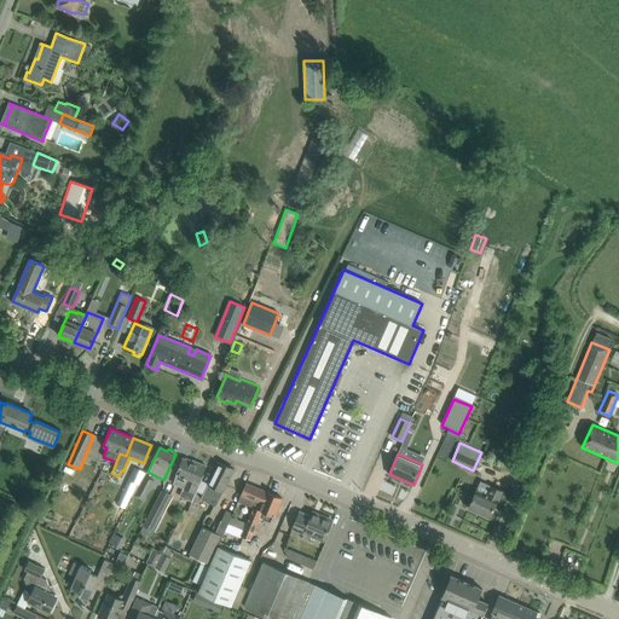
[(178,474),(174,484),(194,493),(198,482),(201,479),(206,468),(204,467),(206,466),(197,462),(196,463),(190,462),(190,460),(186,458),(184,460),(183,458),(179,469),(177,474),(178,474)]
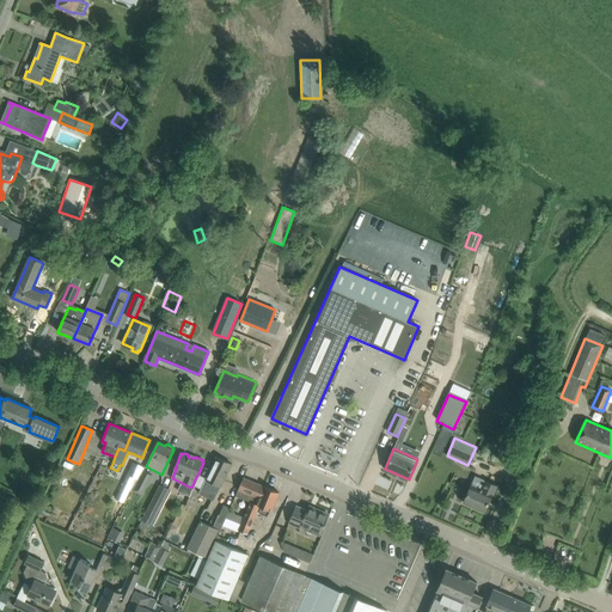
[(221,487),(227,476),(232,465),(216,457),(206,478),(199,494),(214,501),(221,487)]
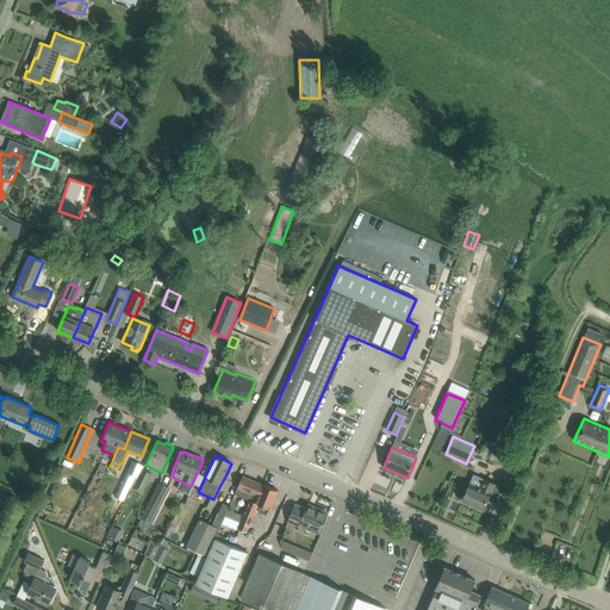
[(110,468),(110,466),(112,462),(103,459),(100,465),(110,468)]
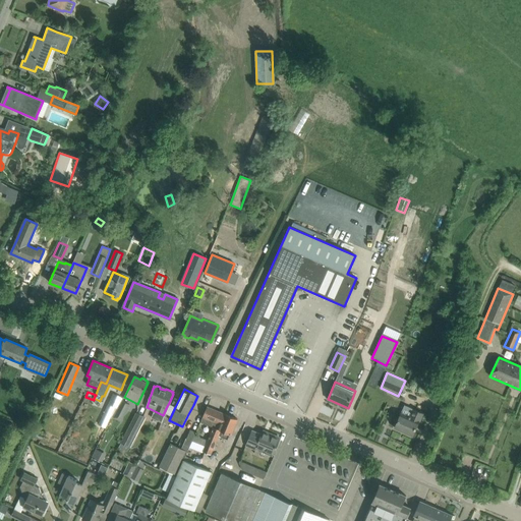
[(117,408),(122,398),(113,394),(98,424),(105,427),(115,407),(117,408)]
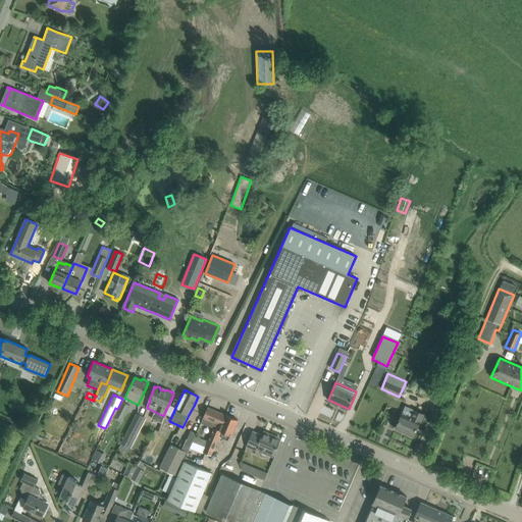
[(122,401),(113,418),(121,422),(131,405),(122,401)]
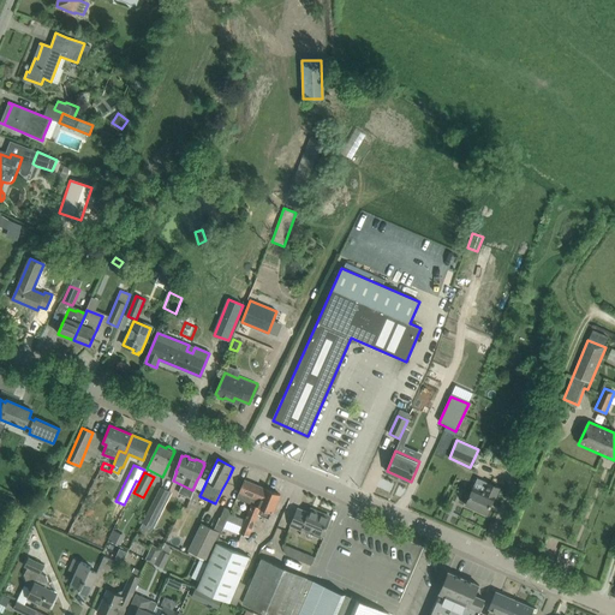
[(262,499),(266,489),(244,481),(239,493),(237,499),(251,505),(256,506),(260,497),(262,499)]
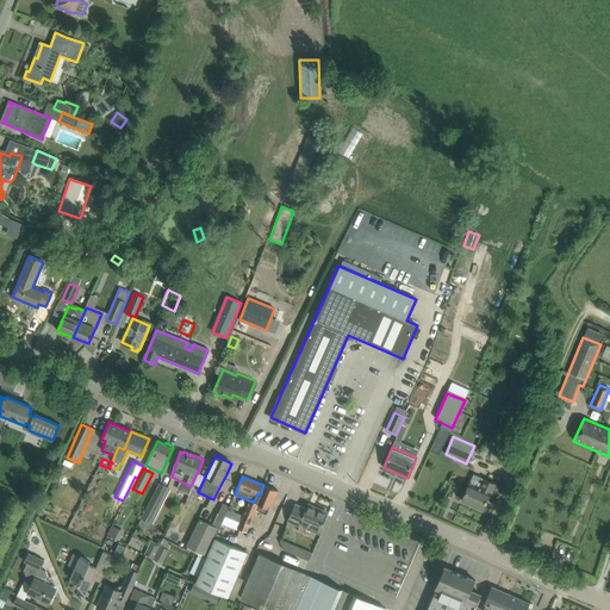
[(470,484),(461,500),(483,510),(491,492),(492,493),(496,485),(484,479),(479,487),(470,484)]
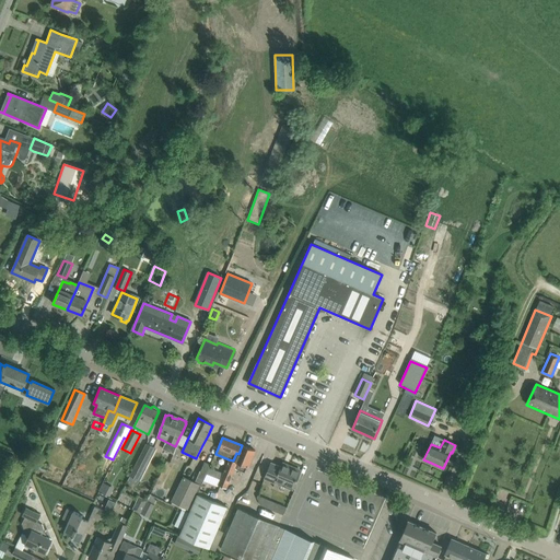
[(144,467),(154,447),(147,444),(130,475),(140,480),(146,467),(144,467)]
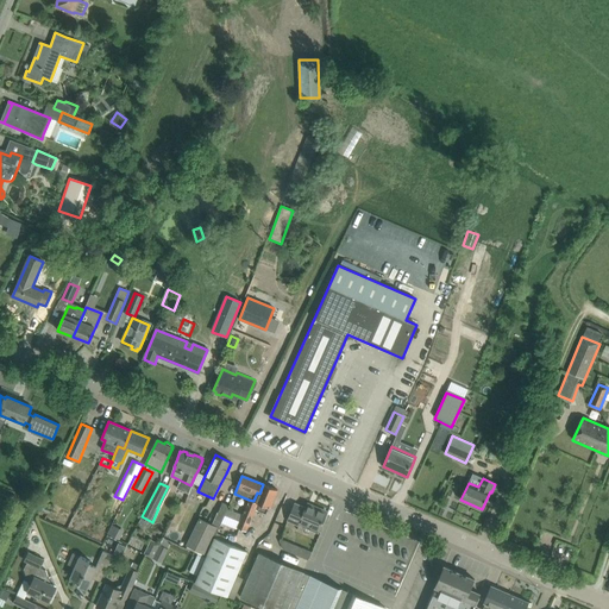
[(246,531),(249,525),(257,503),(261,504),(258,510),(267,514),(269,508),(270,508),(277,490),(263,484),(259,494),(257,493),(253,501),(249,500),(243,515),(240,522),(238,527),(246,531)]
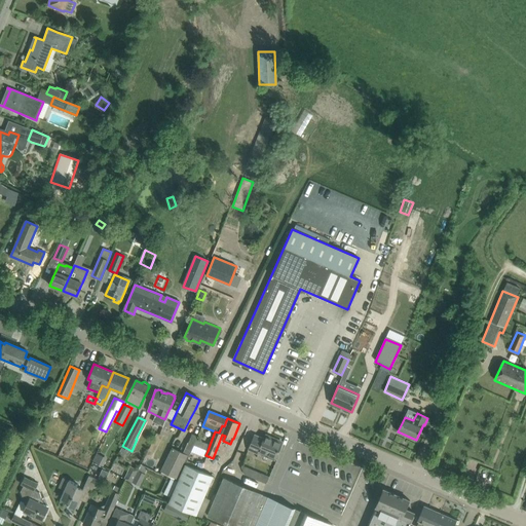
[(208,451),(210,445),(196,440),(197,437),(192,435),(188,442),(183,453),(188,455),(190,456),(194,445),(208,451)]
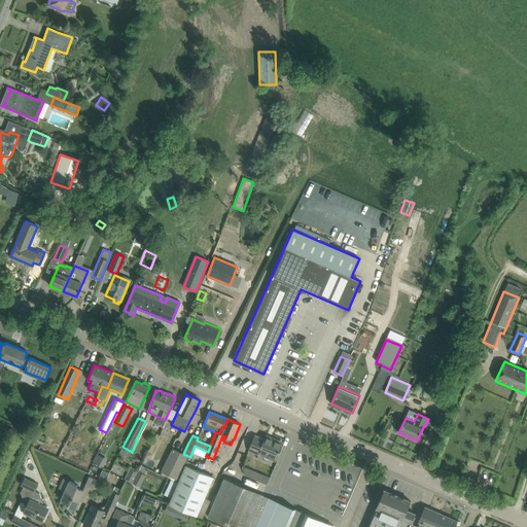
[(276,440),(276,441),(273,438),(272,441),(266,437),(265,440),(255,435),(249,451),(258,455),(259,453),(276,460),(283,444),(281,443),(281,442),(276,440)]
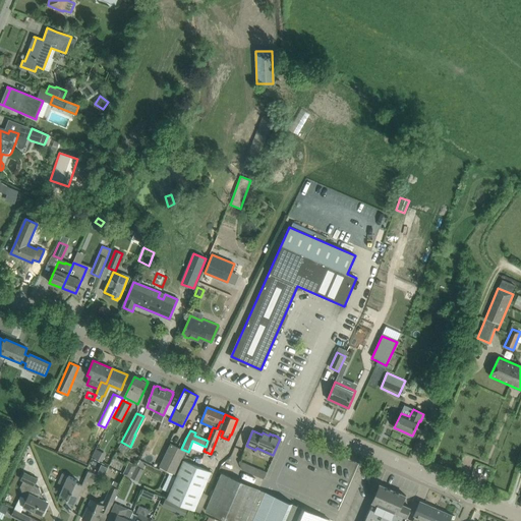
[(186,451),(181,449),(171,444),(159,466),(174,474),(186,451)]
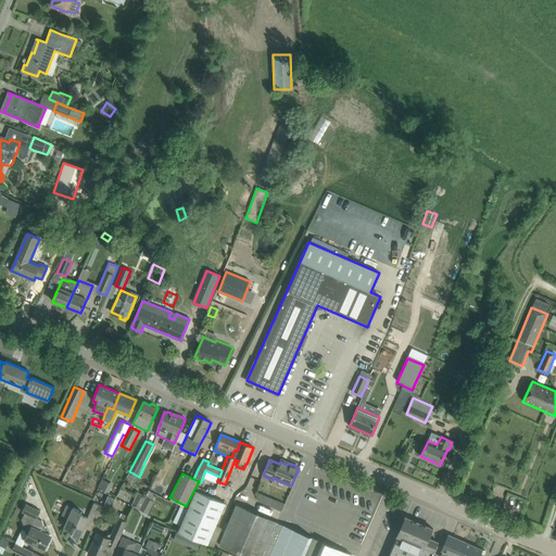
[(113,484),(102,479),(98,487),(110,493),(113,484)]
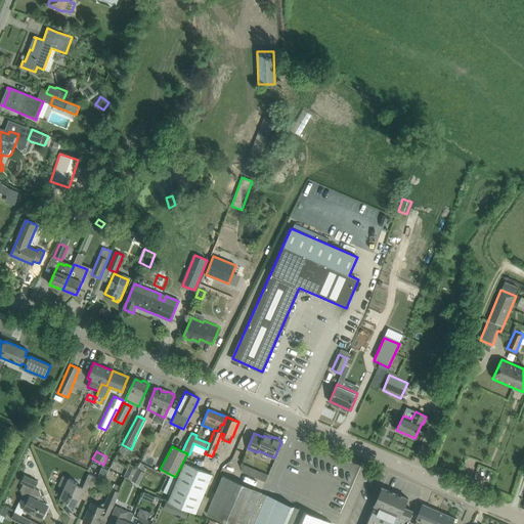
[(145,472),(143,472),(146,466),(140,463),(137,469),(131,481),(139,484),(145,472)]
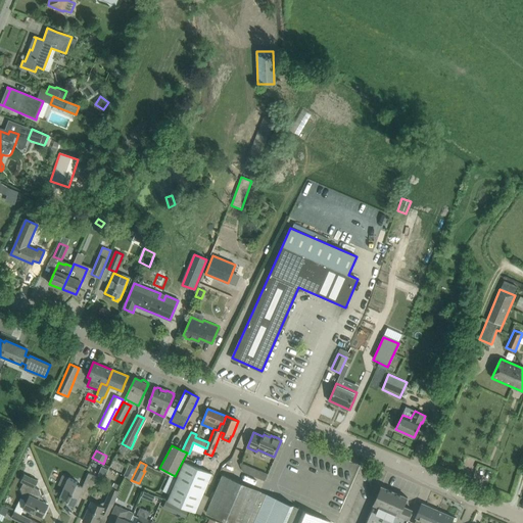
[(180,506),(195,513),(211,473),(185,462),(168,501),(180,506)]
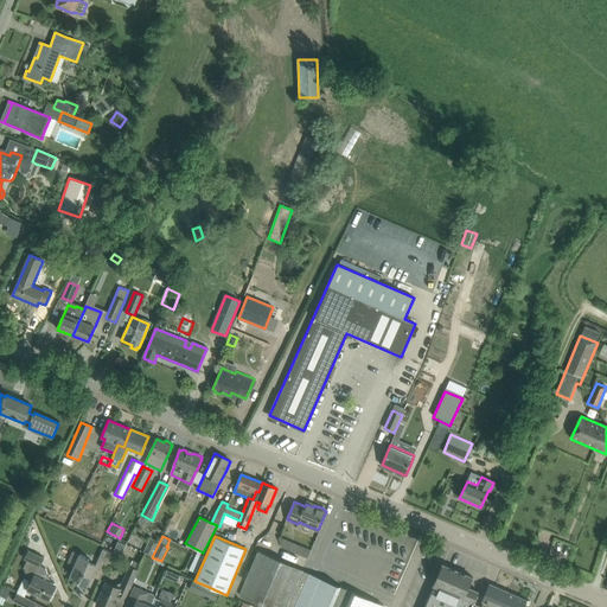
[(152,557),(159,543),(151,538),(144,553),(152,557)]
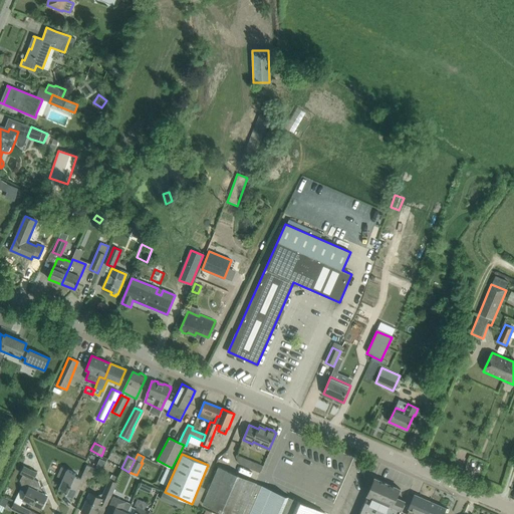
[(254,462),(251,469),(260,472),(263,466),(254,462)]
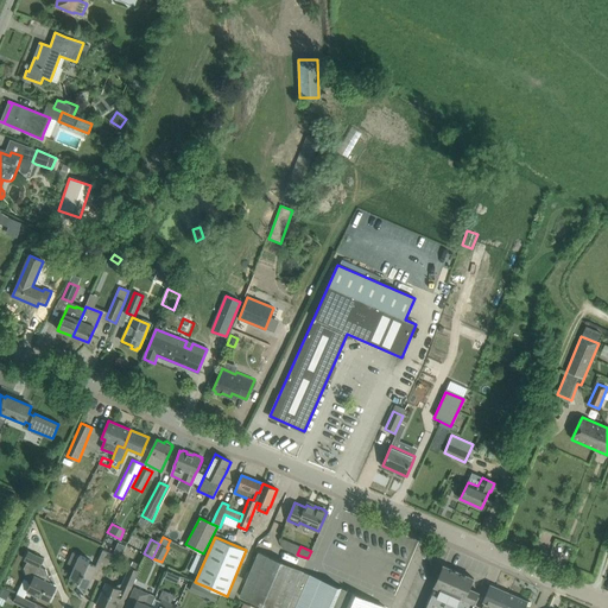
[(102,550),(96,564),(106,568),(112,555),(102,550)]
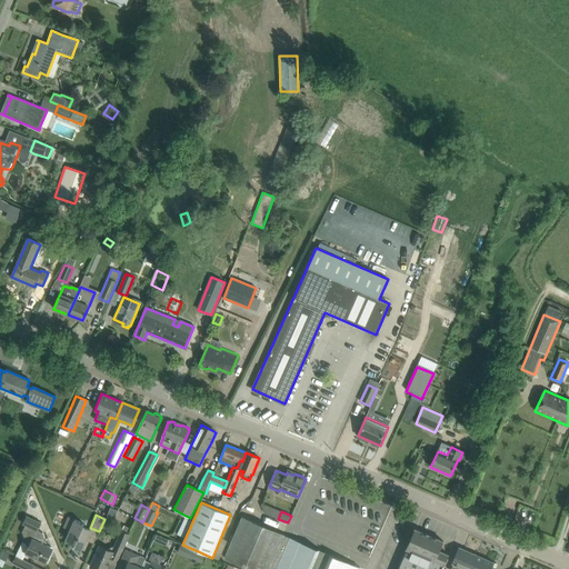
[(29,547),(26,553),(46,562),(51,550),(50,547),(46,545),(47,543),(42,532),(38,530),(41,523),(27,516),(23,523),(26,525),(22,532),(27,546),(29,547)]
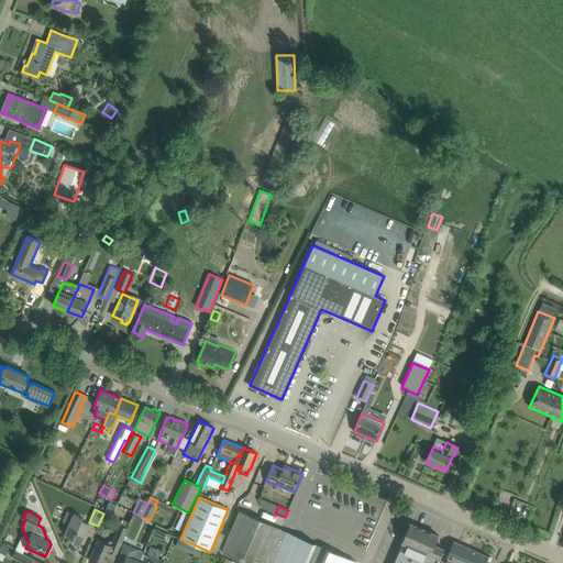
[(89,525),(83,521),(84,518),(68,511),(64,522),(69,525),(65,533),(74,538),(73,542),(80,545),(85,534),(89,525)]
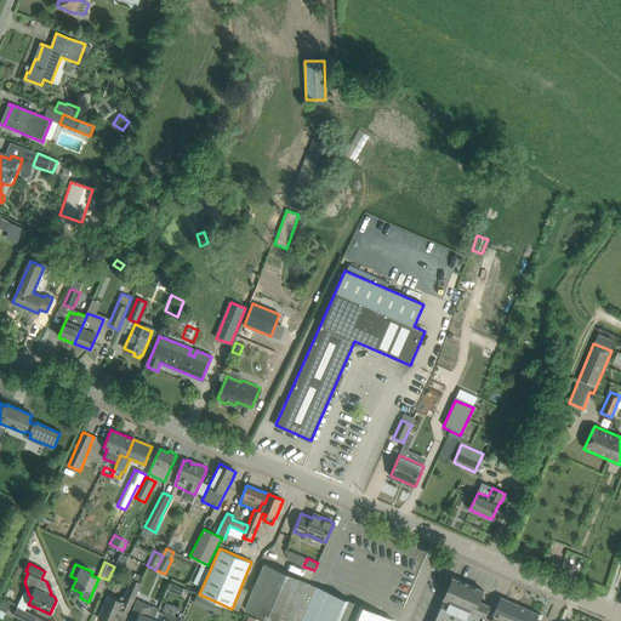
[(115,564),(113,570),(121,574),(124,568),(115,564)]
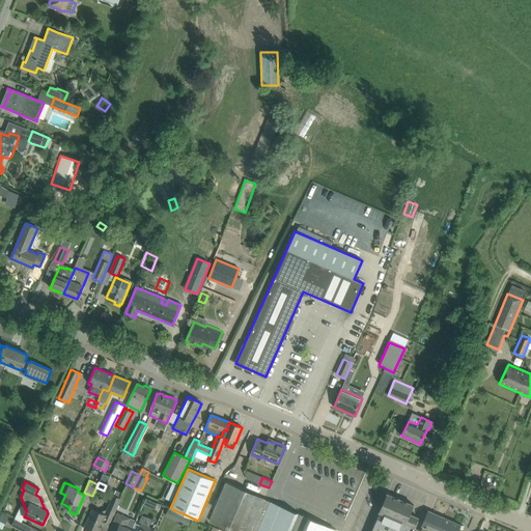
[(233,530),(251,530),(264,499),(226,482),(210,521),(233,530)]
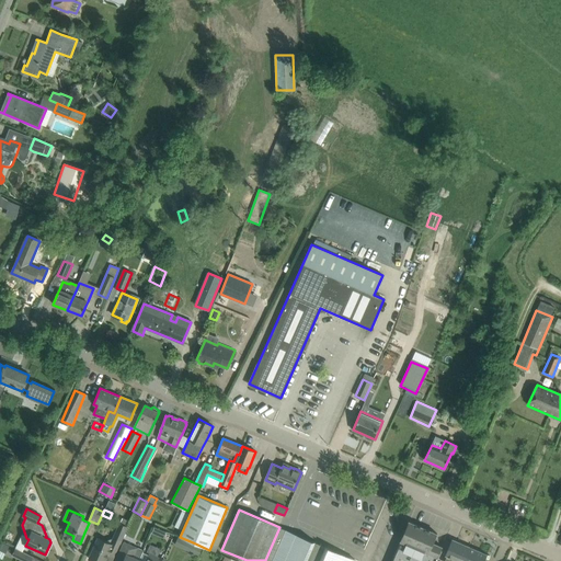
[(93,549),(89,559),(94,560),(105,560),(109,554),(114,558),(127,527),(130,522),(122,517),(119,524),(113,539),(111,539),(106,540),(106,542),(98,538),(93,549)]
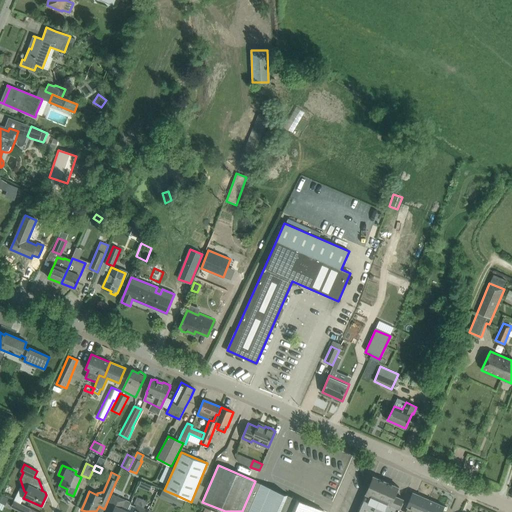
[(404,499),(403,499),(395,496),(399,487),(373,476),(366,493),(400,508),(404,499)]
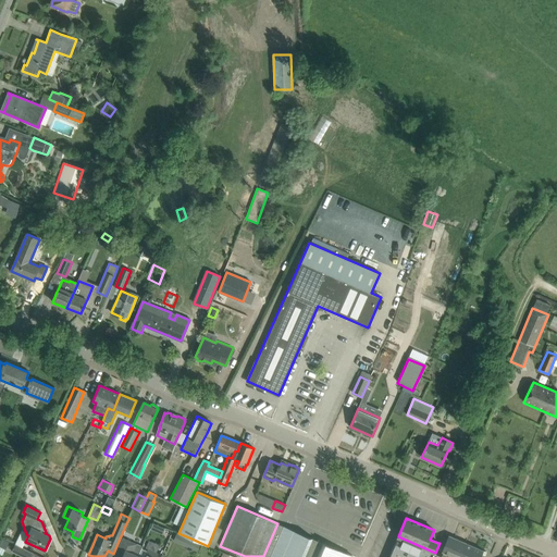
[(350,556),(351,555),(319,541),(319,540),(318,540),(318,541),(277,523),(263,556),(350,556)]
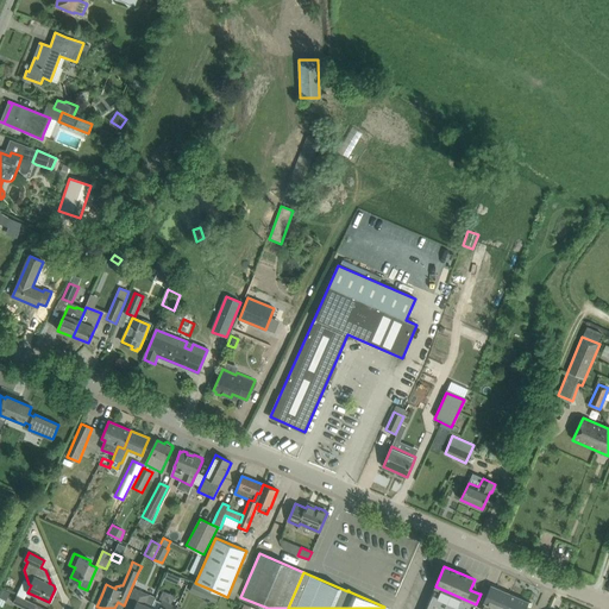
[(206,598),(209,589),(195,583),(194,582),(189,591),(206,598)]
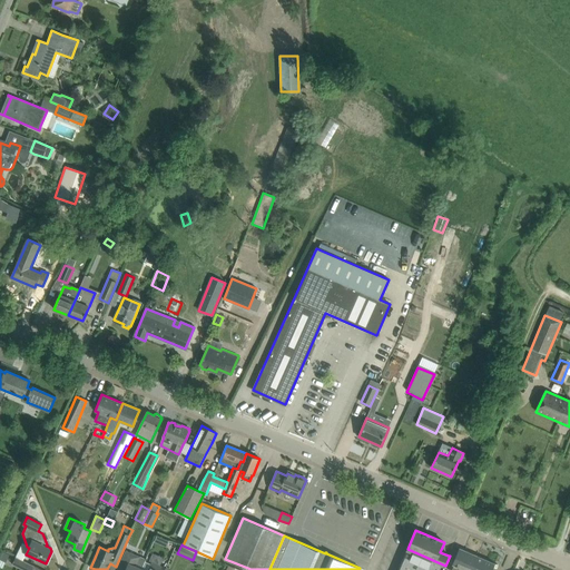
[(471,569),(478,556),(459,548),(452,564),(454,564),(451,569),(471,569)]
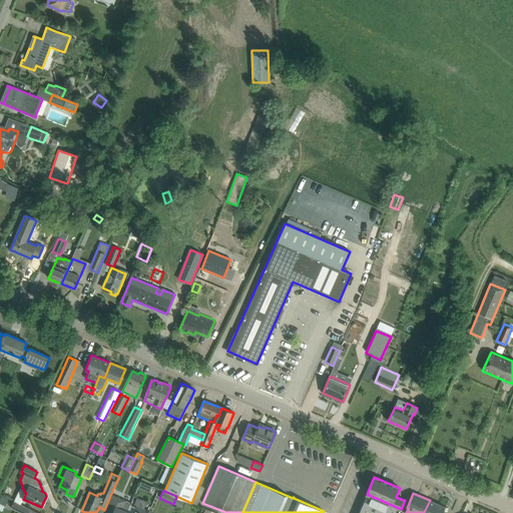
[(131,503),(126,501),(113,495),(111,499),(107,509),(113,511),(112,512),(126,512),(130,505),(131,503)]
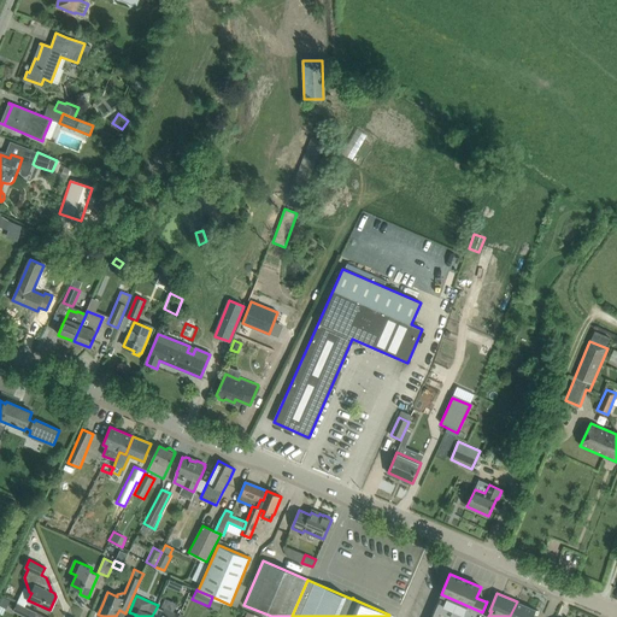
[(1,597),(0,599),(0,610),(6,613),(11,601),(1,597)]
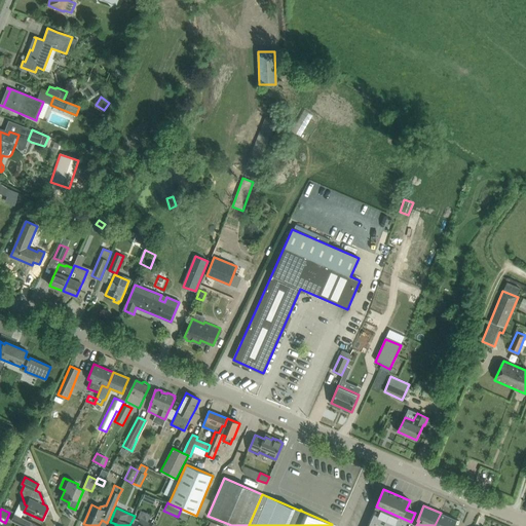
[(454,525),(457,520),(441,513),(435,525),(454,525)]
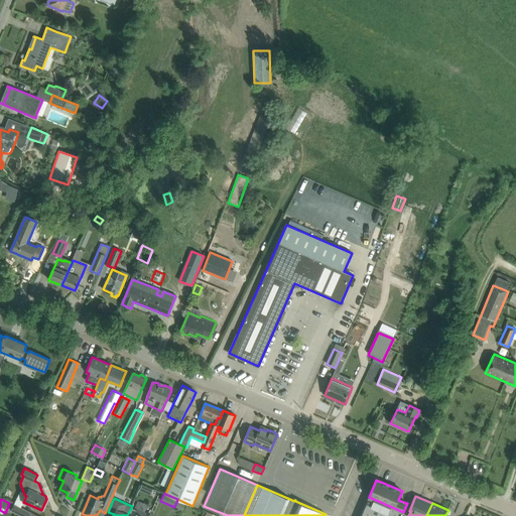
[(14,504),(11,511),(21,515),(28,515),(30,512),(14,504)]
